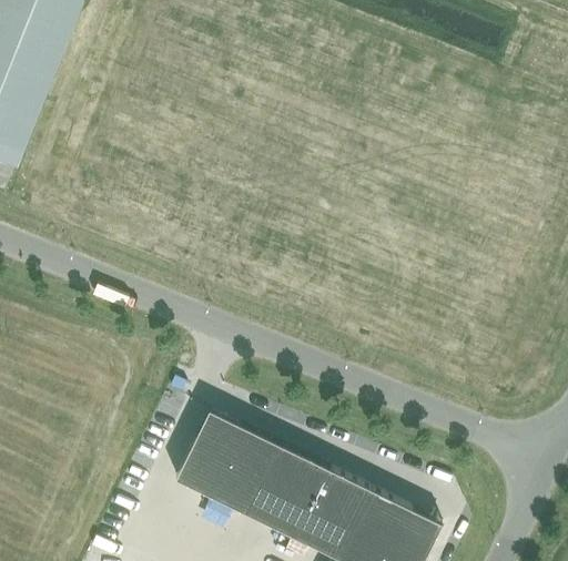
[(0,0),(0,163),(17,170),(83,0),(0,0)]
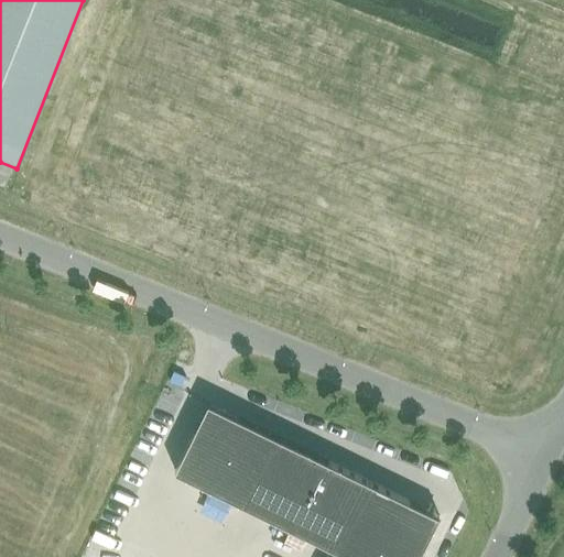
[(243,511),(277,443),(208,410),(174,477),(243,511)]
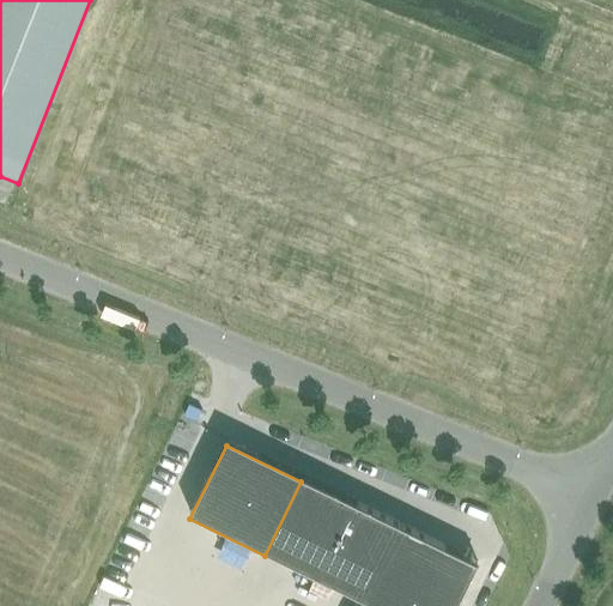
[(402,532),(301,482),(265,556),(364,605),(366,605),(402,533),(402,532)]
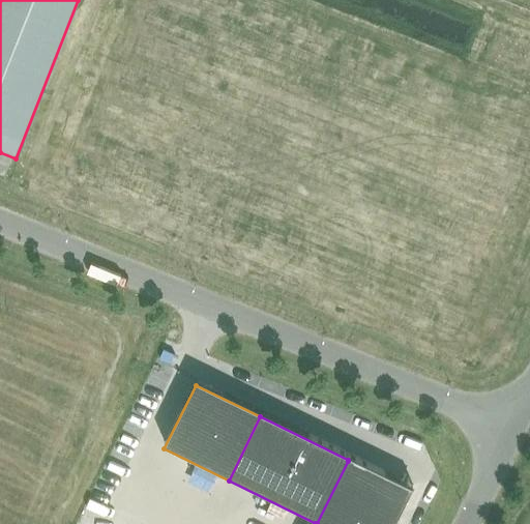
[(395,523),(412,491),(348,460),(348,461),(317,523),(395,523)]
